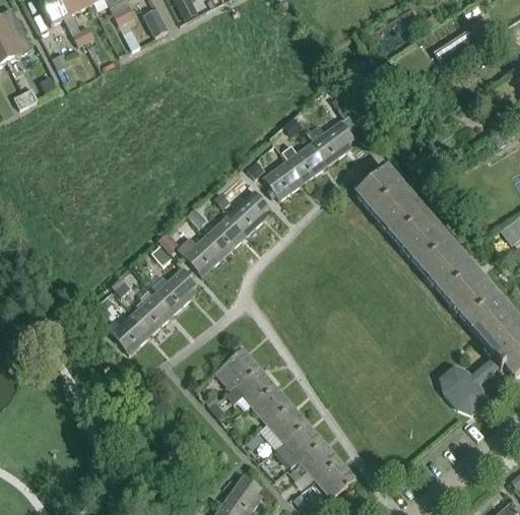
[(70,34),(79,29),(71,15),(63,0),(38,0),(51,25),(63,19),(70,34)]
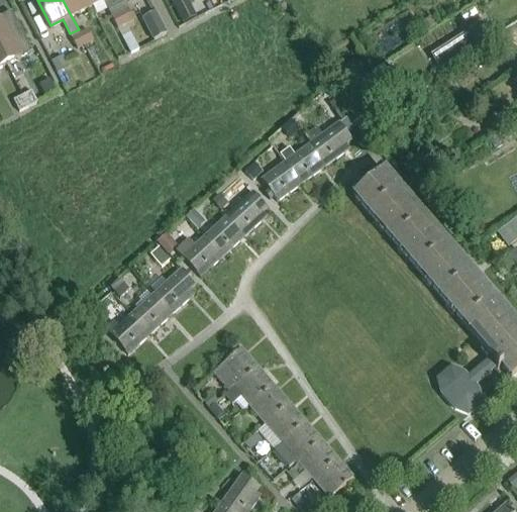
[(63,0),(71,15),(91,5),(89,0),(63,0)]
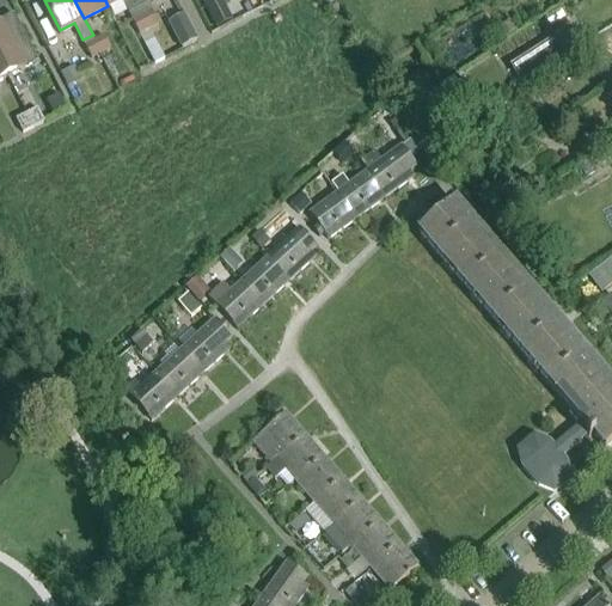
[(249,10),(243,0),(227,0),(214,7),(222,24),(249,10)]
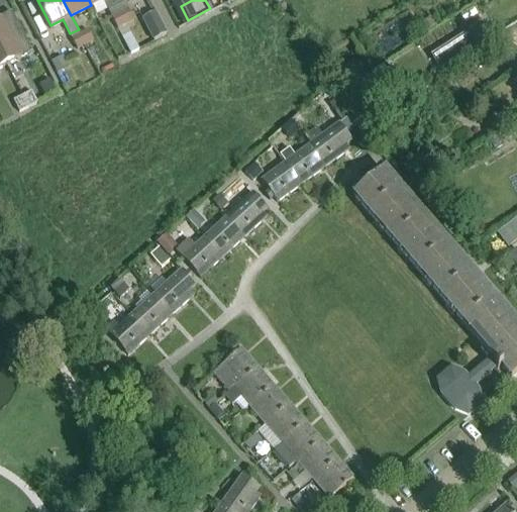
[(125,22),(133,18),(133,16),(127,6),(119,10),(125,22)]
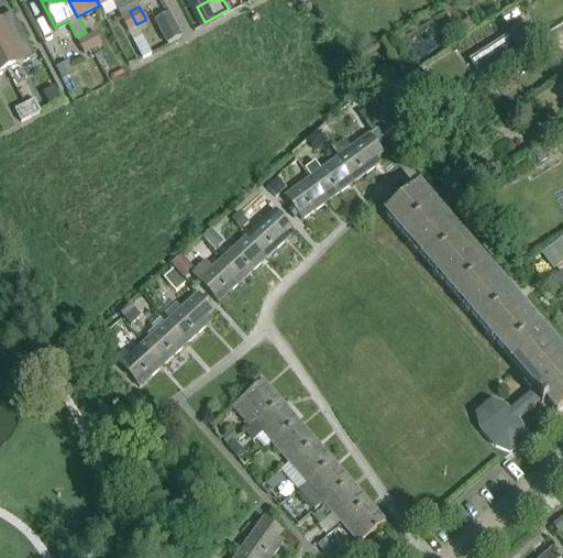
[(0,14),(0,55),(7,67),(35,52),(12,9),(0,14)]
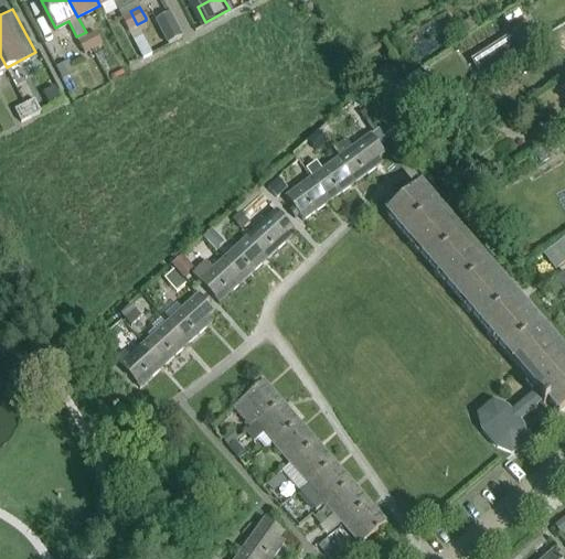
[(170,10),(156,18),(167,41),(182,33),(170,10)]
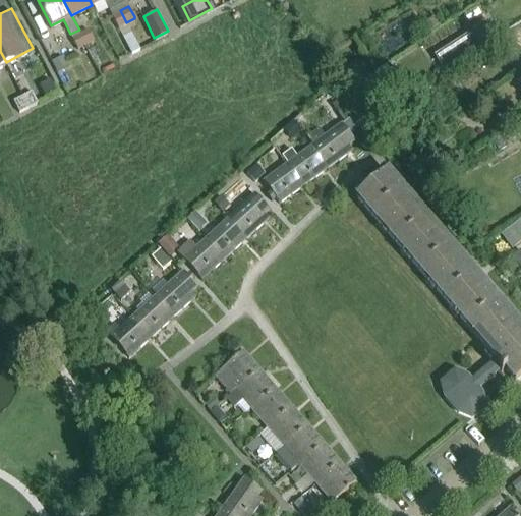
[(118,26),(126,22),(120,10),(112,14),(118,26)]
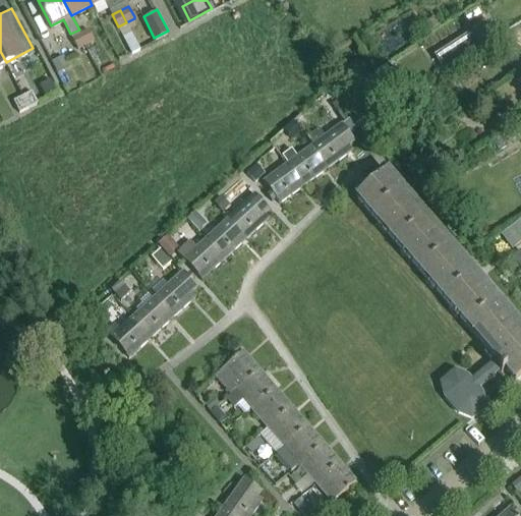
[(433,14),(428,18),(435,26),(439,23),(433,14)]
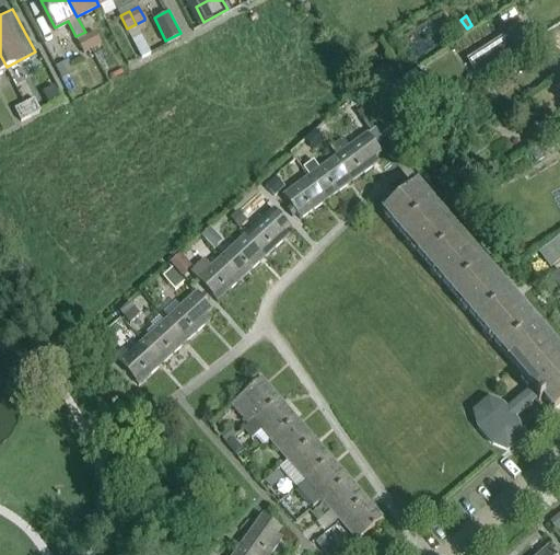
[(523,20),(474,53),(485,69),(534,36),(523,20)]
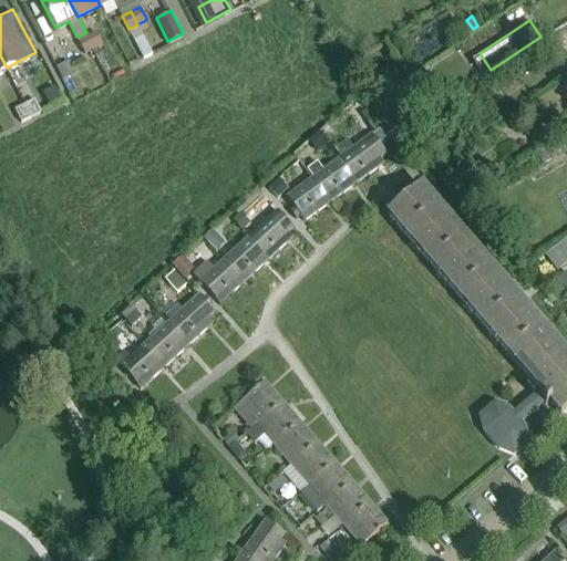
[(95,28),(86,32),(92,44),(102,40),(95,28)]
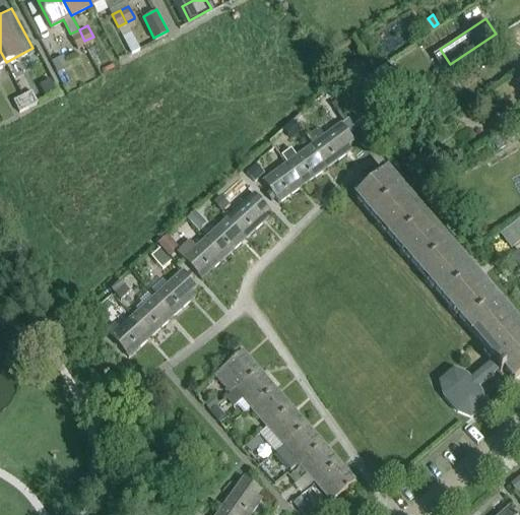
[(79,29),(70,34),(76,45),(84,41),(79,29)]
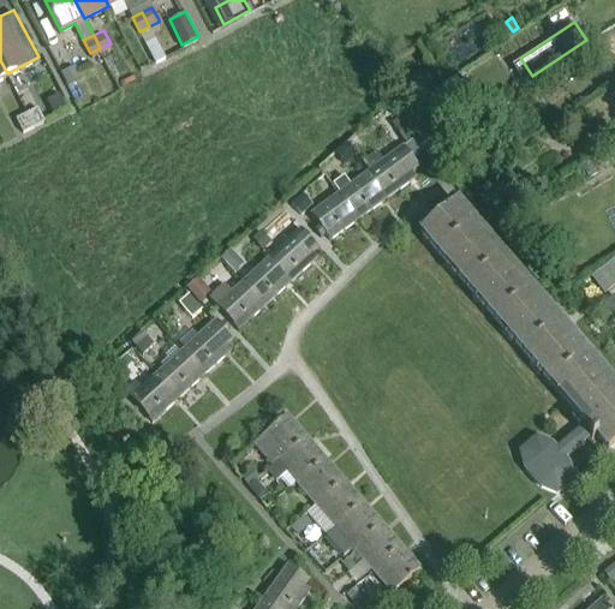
[(155,36),(145,41),(155,60),(166,55),(156,39),(155,36)]
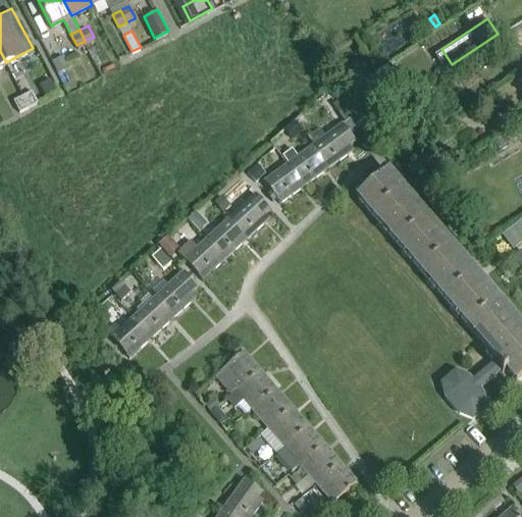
[(63,53),(52,59),(57,69),(68,64),(63,53)]
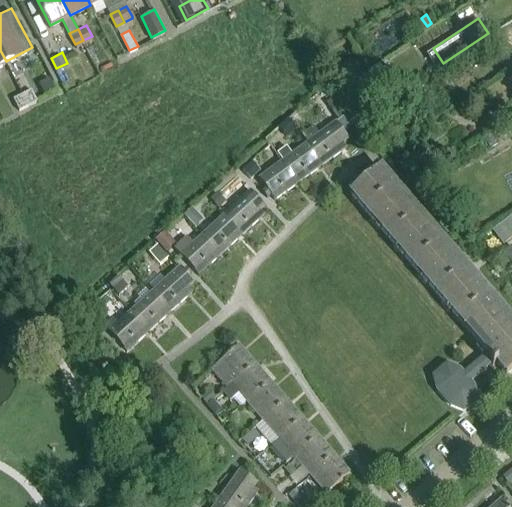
[(109,59),(99,64),(102,69),(111,64),(109,59)]
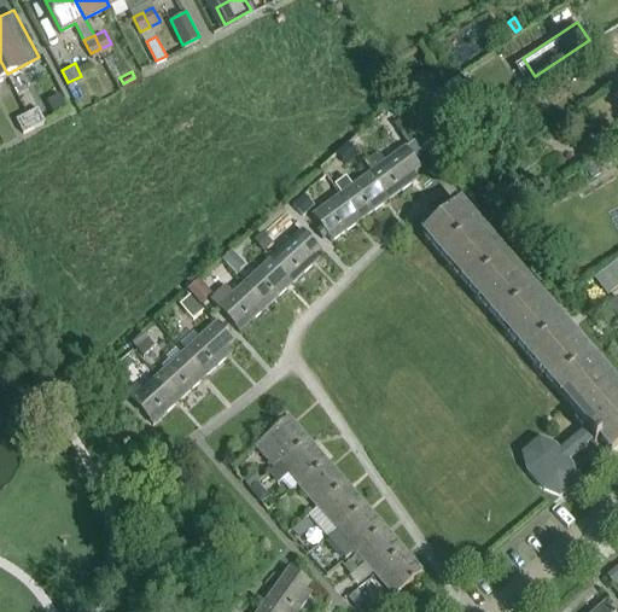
[(38,105),(27,111),(34,126),(45,120),(38,105)]
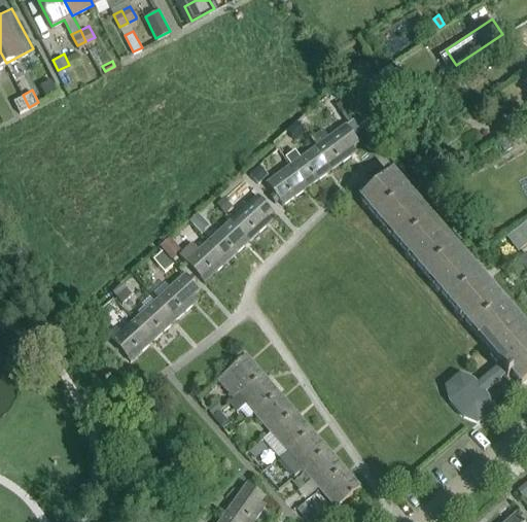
[(29,107),(23,95),(13,100),(20,111),(29,107)]
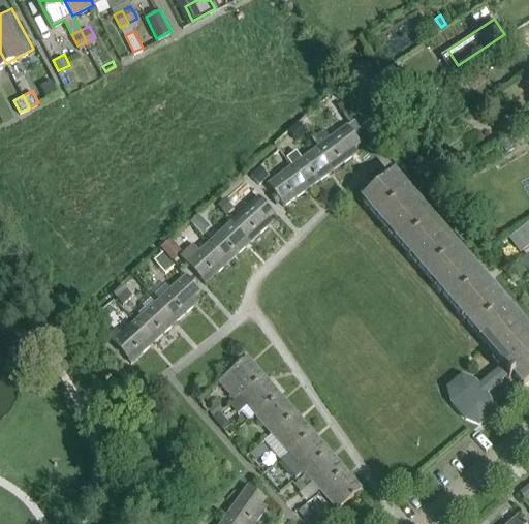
[(350,108),(343,113),(350,122),(358,117),(350,108)]
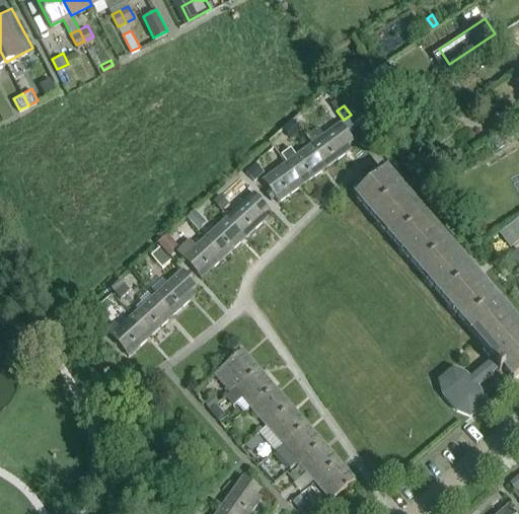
[(300,129),(291,119),(282,127),(290,136),(300,129)]
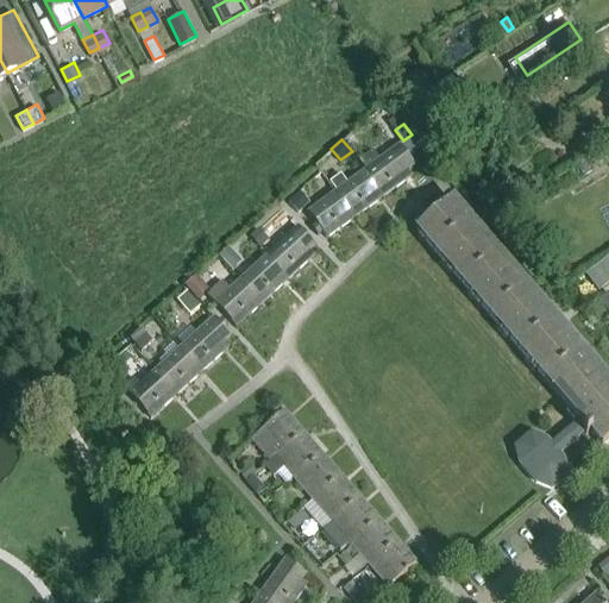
[(382,156),(374,144),(359,155),(368,165),(365,168),(383,193),(412,171),(408,167),(414,162),(400,143),(382,156)]
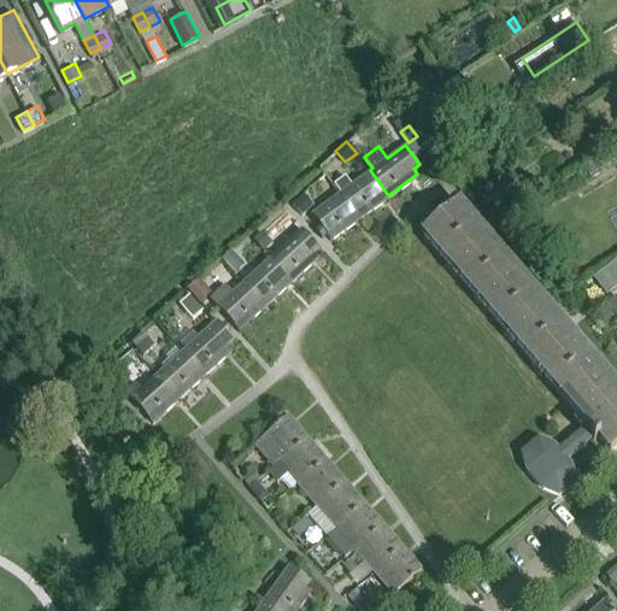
[(351,184),(342,172),(334,180),(341,191),(360,216),(388,195),(370,170),(351,184)]
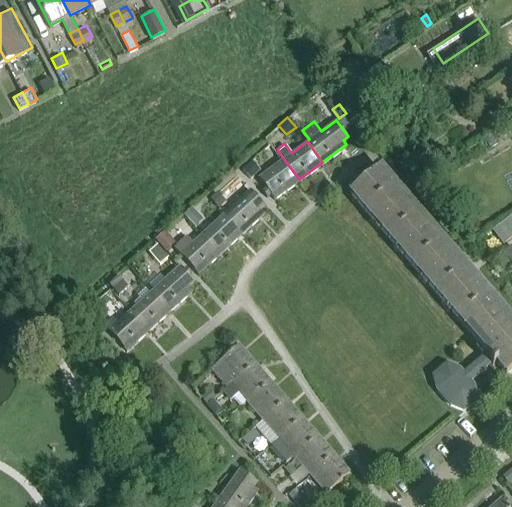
[(253,157),(242,167),(251,176),(262,166),(253,157)]
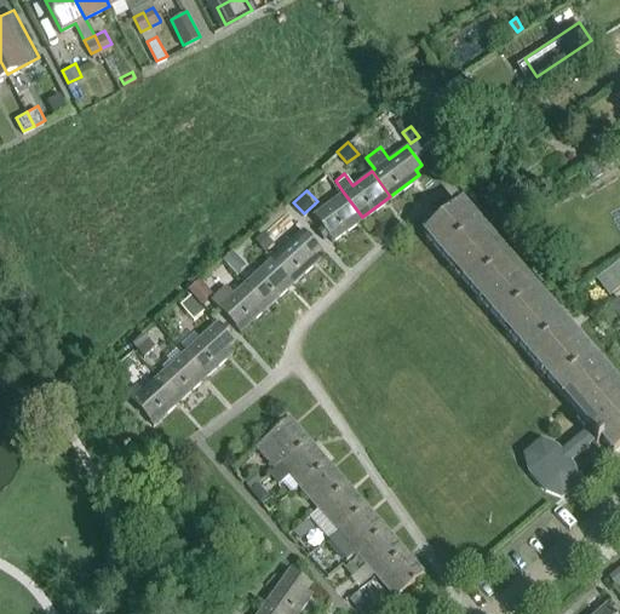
[(343,191),(314,213),(317,217),(313,221),(319,228),(322,224),(333,239),(362,217),(343,191)]
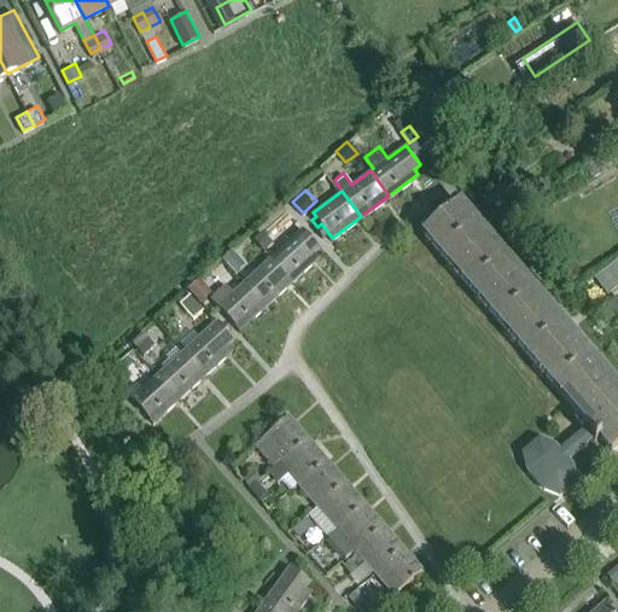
[(587,424),(558,449),(554,444),(537,437),(522,452),(526,467),(543,485),(559,493),(573,479),(569,461),(565,458),(589,437),(593,439),(598,435),(610,448),(617,439),(617,389),(616,392),(453,204),(420,231),(587,424)]
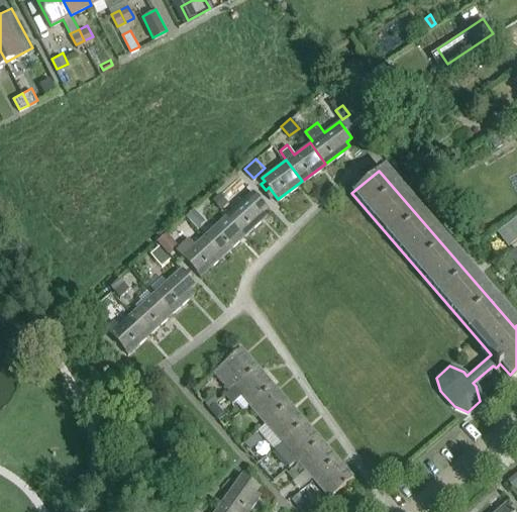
[(229,200),(219,190),(212,196),(222,207),(229,200)]
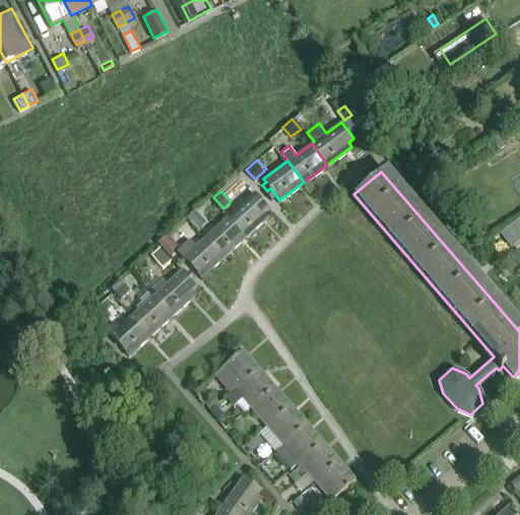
[(254,191),(228,215),(246,235),(267,215),(263,210),(268,206),(254,191)]
